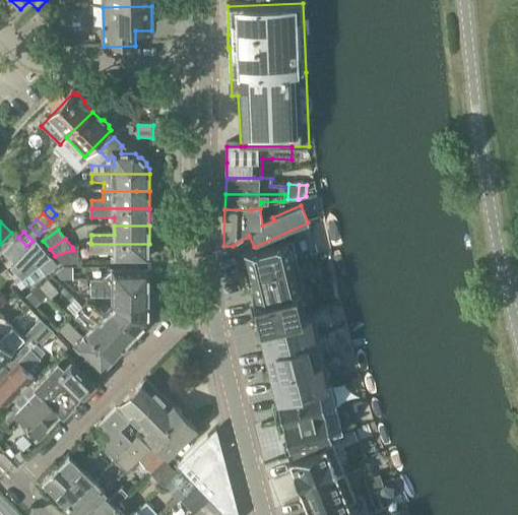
[(17,240),(4,253),(12,261),(25,248),(17,240)]
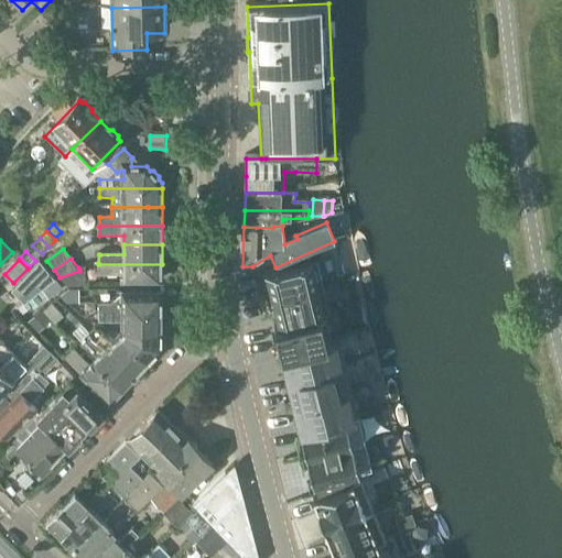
[(319,261),(267,273),(272,299),(325,287),(319,261)]
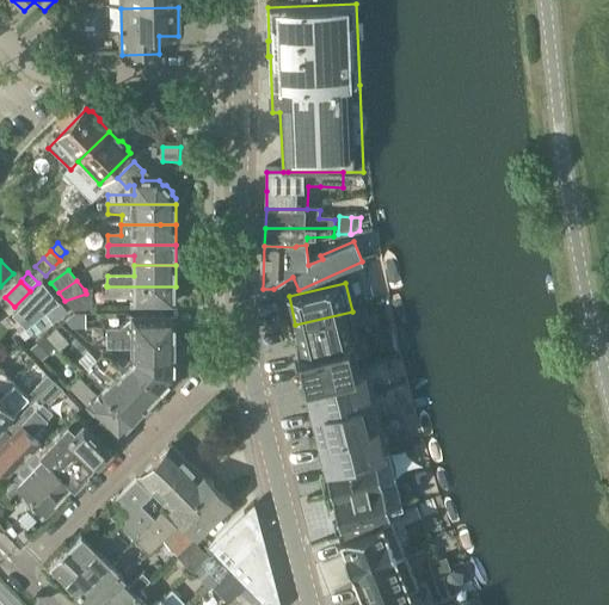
[(11,318),(5,325),(16,335),(28,327),(37,320),(48,312),(59,304),(57,303),(42,285),(34,294),(18,310),(11,318)]
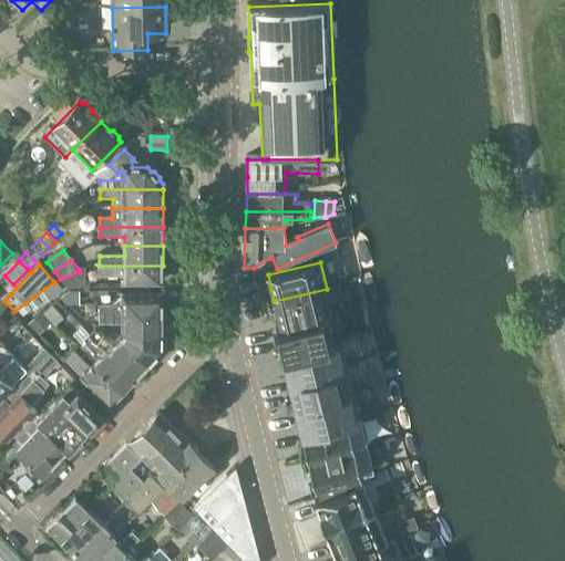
[(163,284),(163,266),(100,266),(99,266),(99,278),(124,278),(124,284),(163,284)]
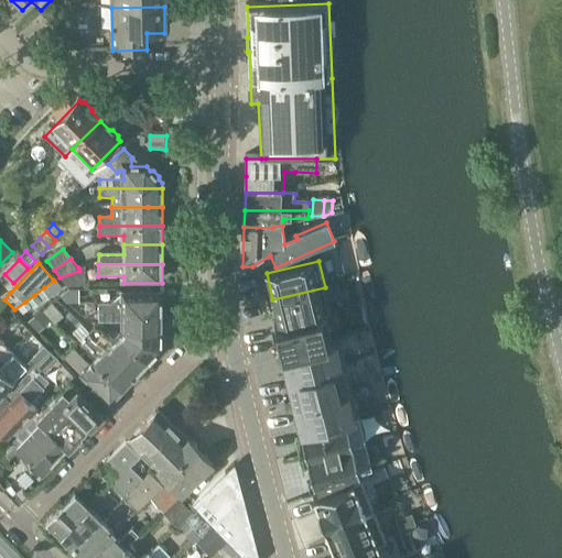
[(79,271),(60,277),(62,280),(67,287),(85,287),(79,271)]
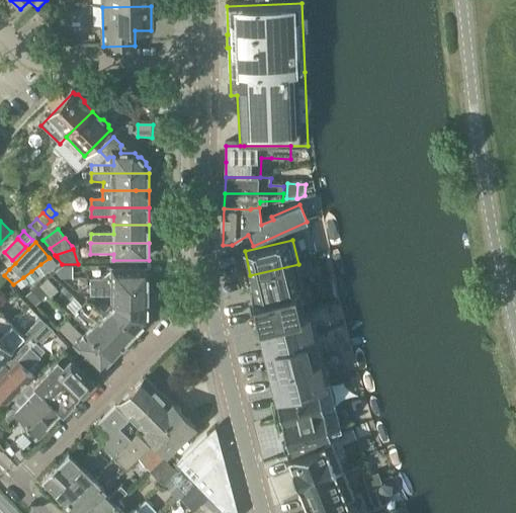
[(0,256),(0,273),(7,267),(12,260),(4,252),(0,256)]
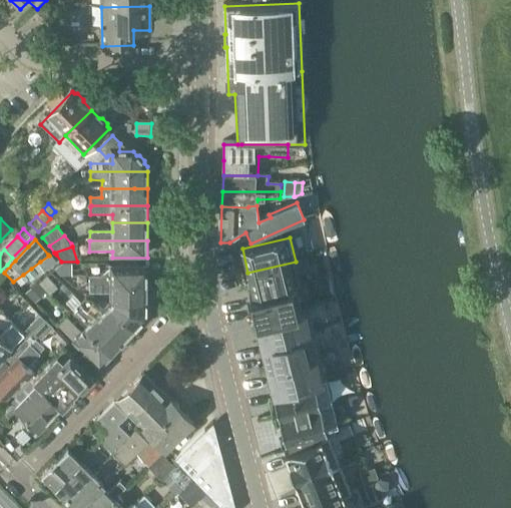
[(296,262),(247,273),(253,297),(297,287),(298,288),(301,287),(296,262)]
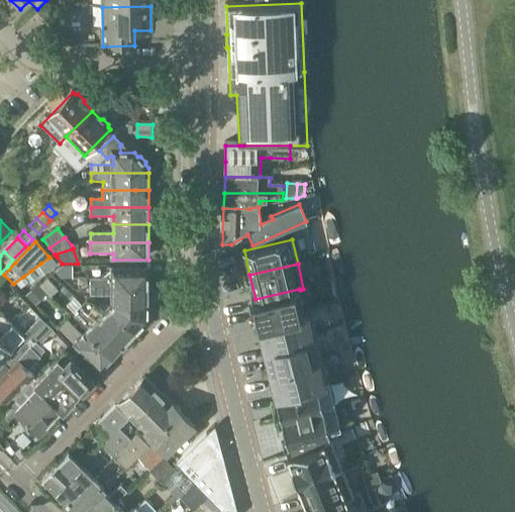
[(57,274),(61,280),(73,280),(73,268),(65,268),(57,274)]
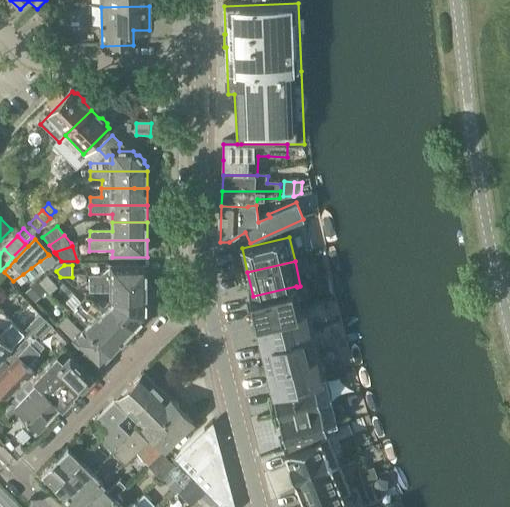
[(112,286),(147,285),(147,269),(113,268),(112,277),(90,277),(90,285),(112,286)]
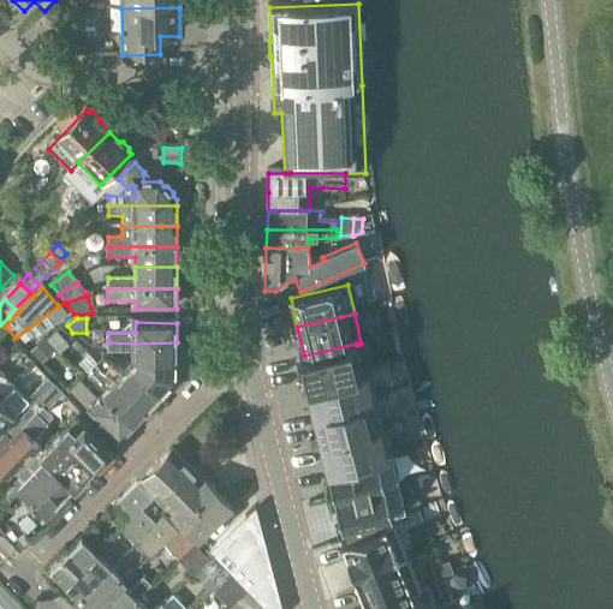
[(49,342),(58,351),(66,342),(58,334),(49,342)]
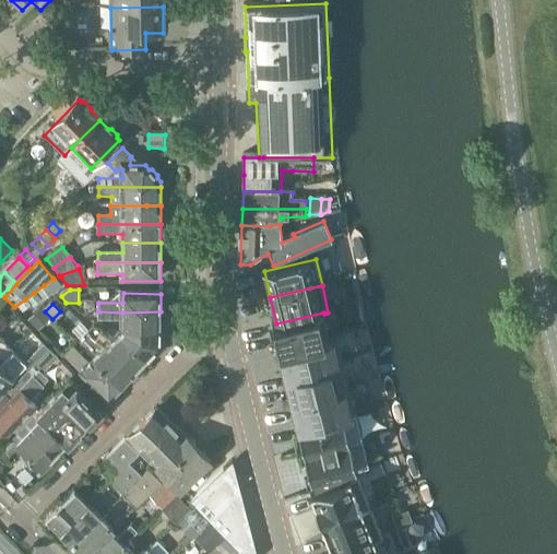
[(161,311),(122,313),(98,311),(98,322),(122,322),(122,331),(161,330),(161,311)]
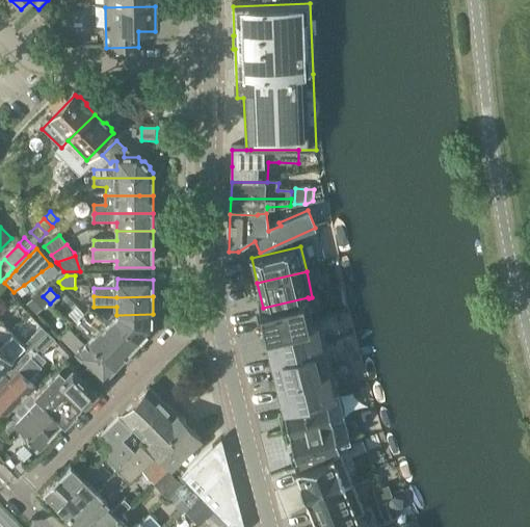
[(37,297),(27,308),(37,318),(48,307),(37,297)]
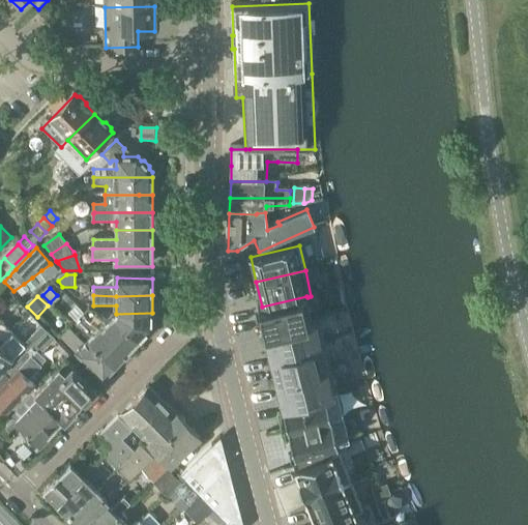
[(262,307),(259,308),(265,333),(269,332),(268,331),(313,321),(313,320),(308,297),(306,296),(262,307)]
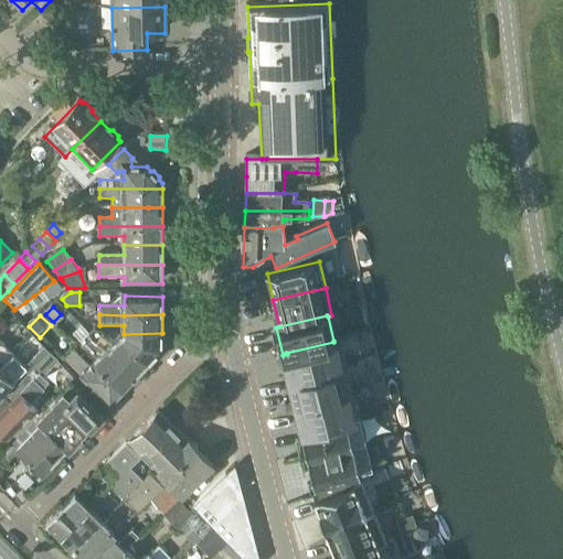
[(91,335),(135,378),(148,365),(120,337),(117,341),(95,330),(91,335)]
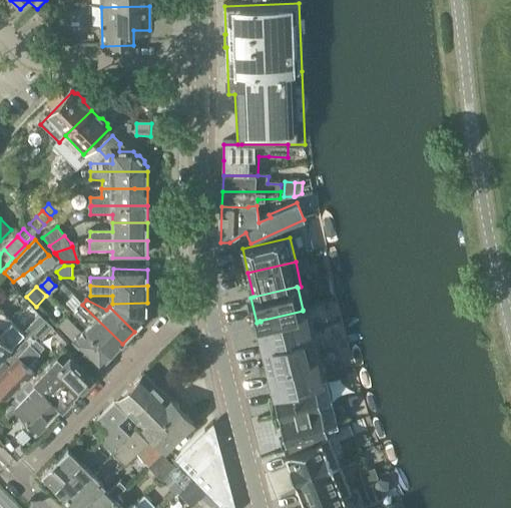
[(147,303),(112,304),(109,307),(134,332),(147,319),(147,303)]
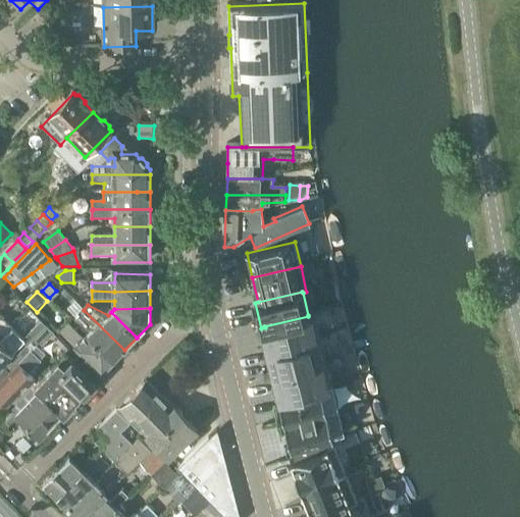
[(87,339),(112,363),(124,350),(84,310),(75,317),(92,332),(87,339)]
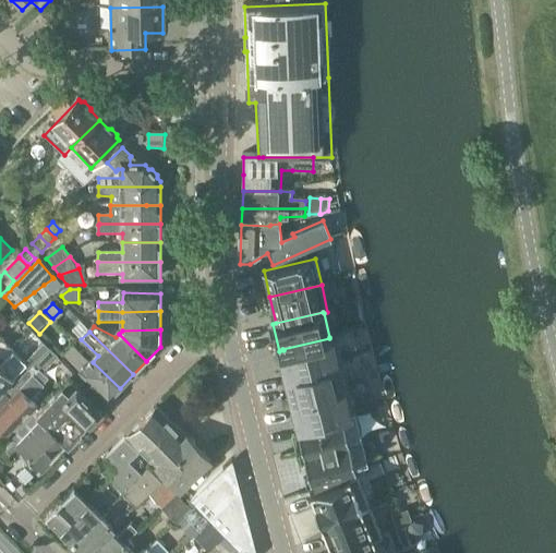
[(329,338),(282,349),(283,350),(289,375),(343,362),(337,335),(329,337),(329,338)]
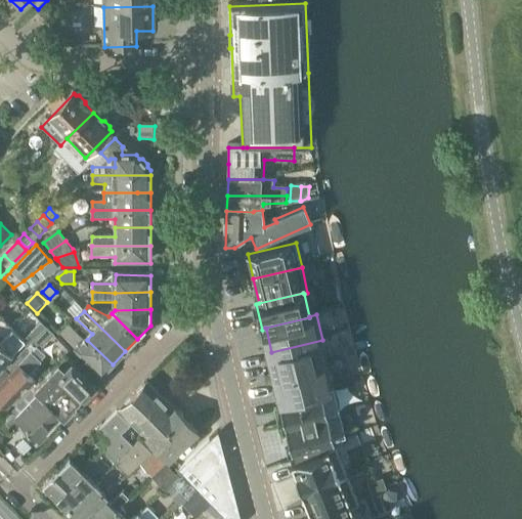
[(0,345),(13,332),(1,320),(0,320),(0,345)]
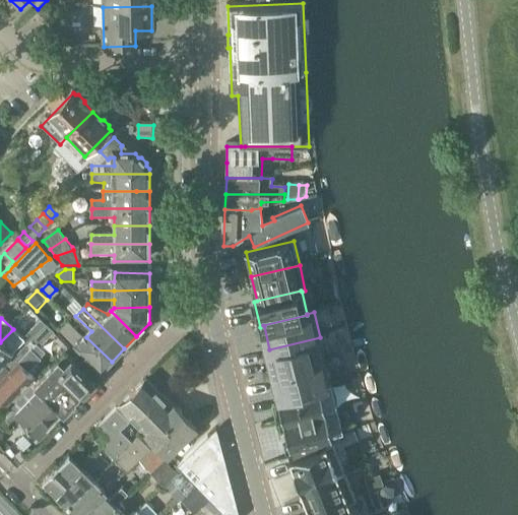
[(48,327),(42,322),(24,340),(25,341),(23,343),(27,348),(28,347),(48,327)]
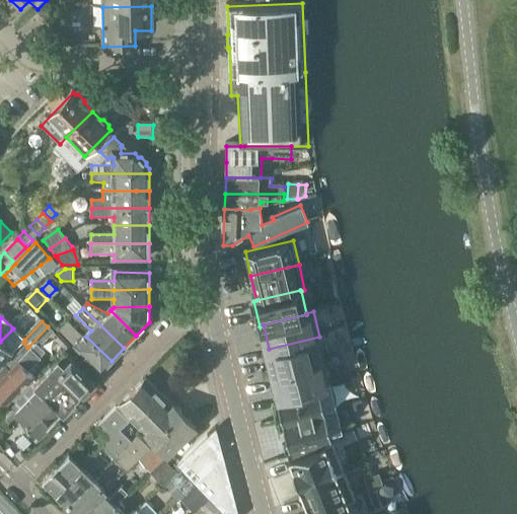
[(112,361),(86,337),(84,339),(68,323),(60,333),(101,372),(112,361)]
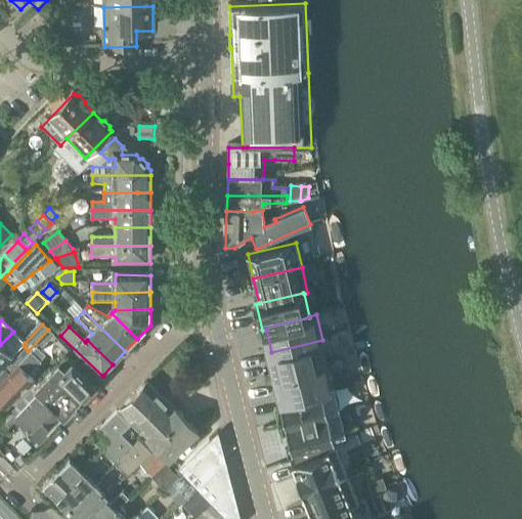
[(55,338),(48,330),(29,350),(34,354),(37,350),(40,353),(55,338)]
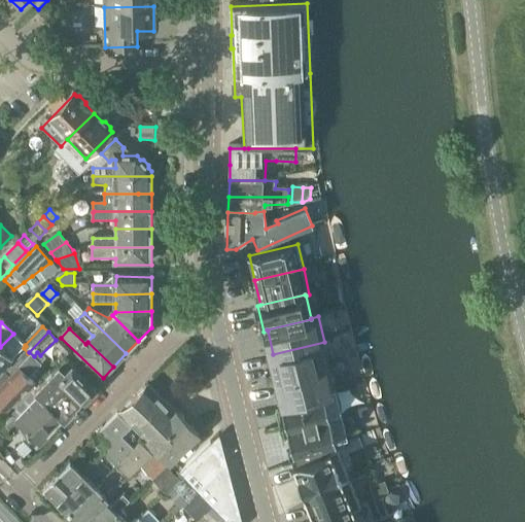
[(13,334),(0,347),(0,372),(24,348),(26,346),(25,345),(13,334)]
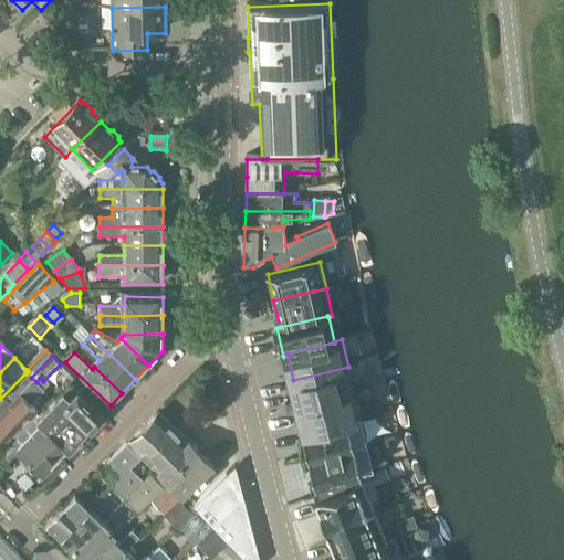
[(348,367),(293,380),(300,407),(354,394),(348,367)]
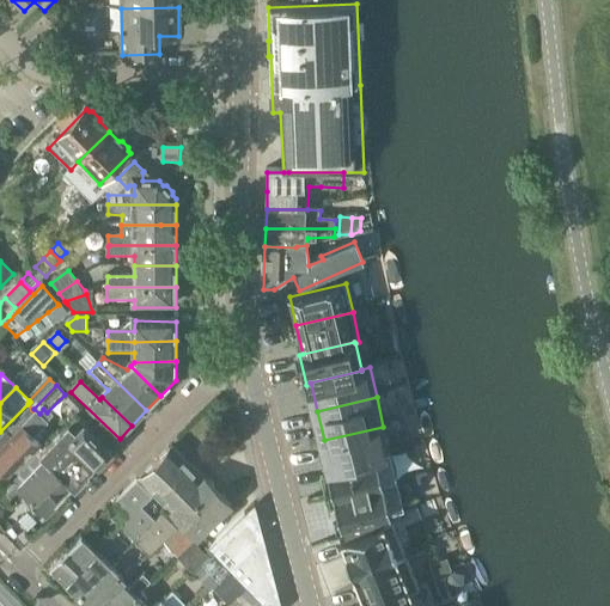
[(34,439),(47,426),(54,420),(47,412),(43,409),(40,414),(0,452),(0,470),(8,478),(41,446),(34,439)]
